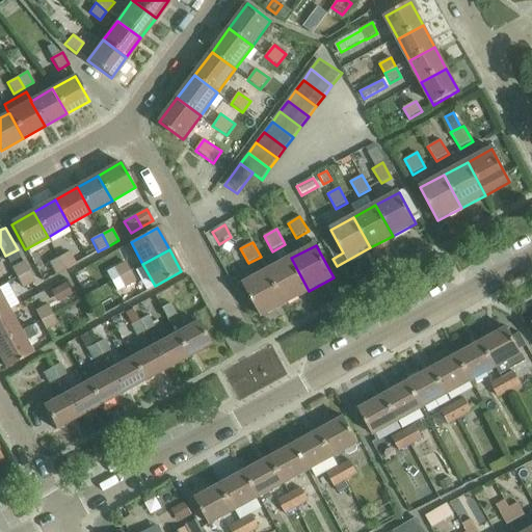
[(20,258),(16,250),(5,256),(9,263),(20,258)]
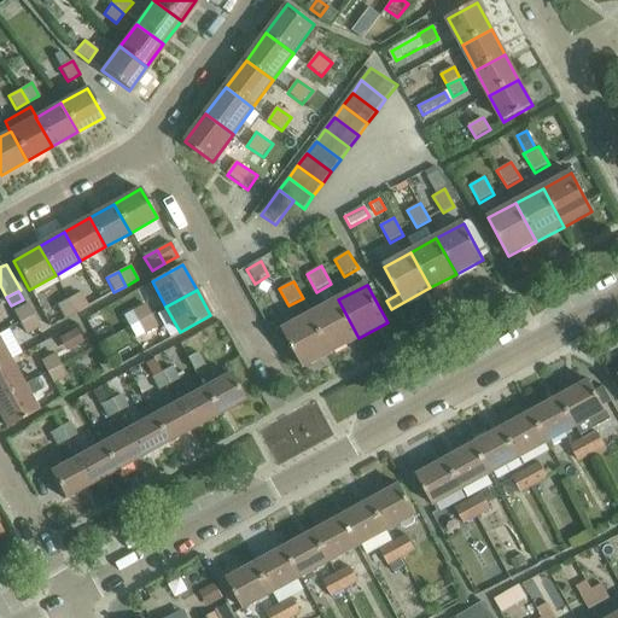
[(80,292),(69,298),(76,313),(88,307),(80,292)]
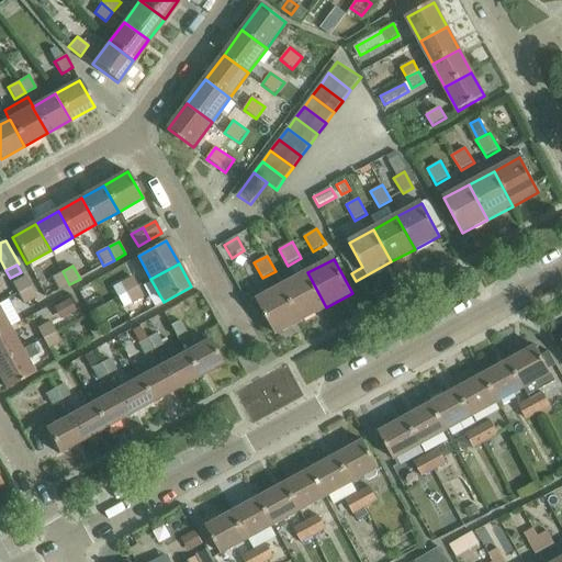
[(52,278),(58,291),(69,284),(63,271),(52,278)]
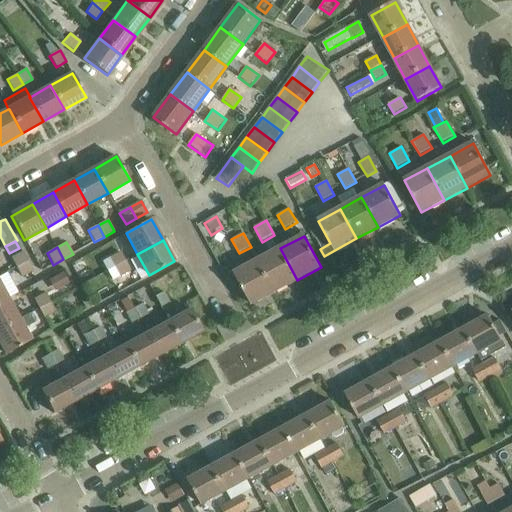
[(275,292),(297,280),(280,248),(258,261),(275,292)]
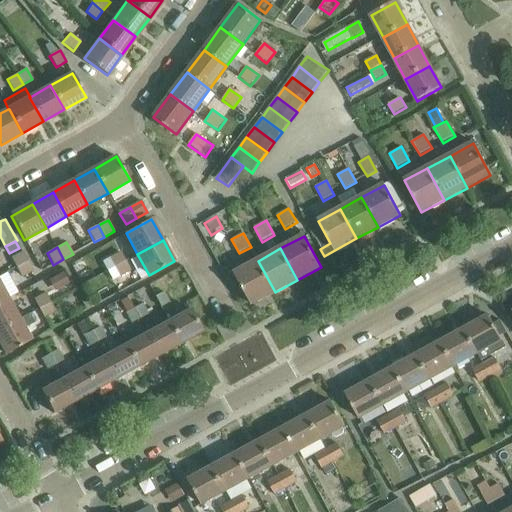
[(10,258),(16,267),(28,261),(22,251),(10,258)]
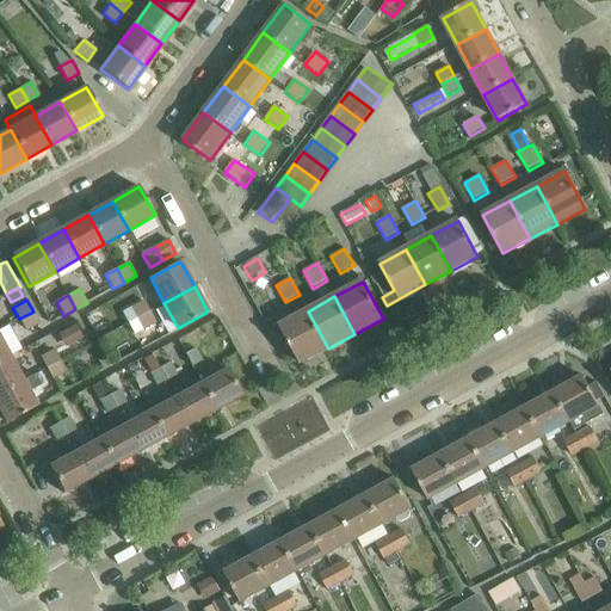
[(122,312),(128,323),(149,312),(143,300),(122,312)]
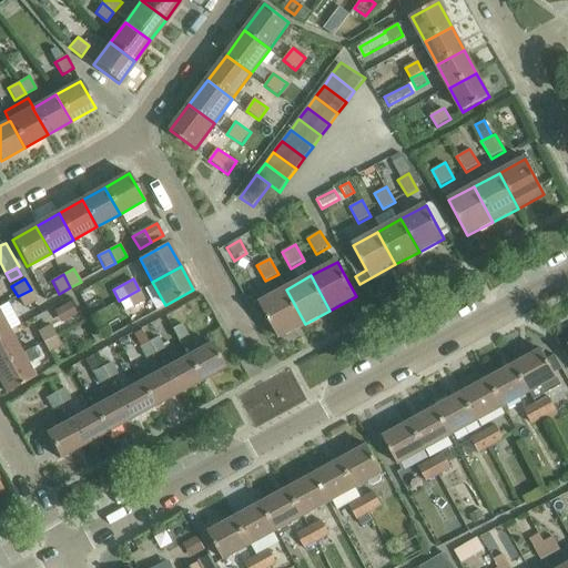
[(18,296),(24,307),(37,301),(31,290),(18,296)]
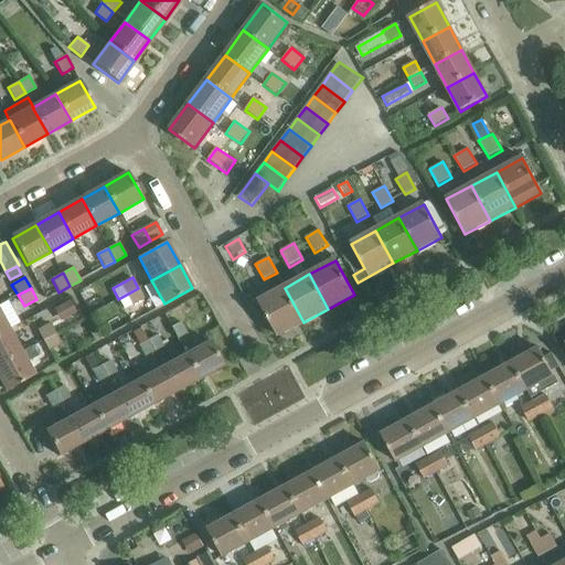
[(144,299),(138,288),(118,299),(124,310),(144,299)]
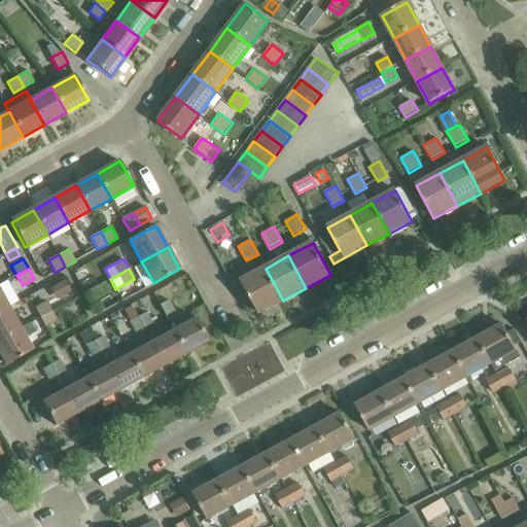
[(259,314),(283,301),(266,269),(242,282),(259,314)]
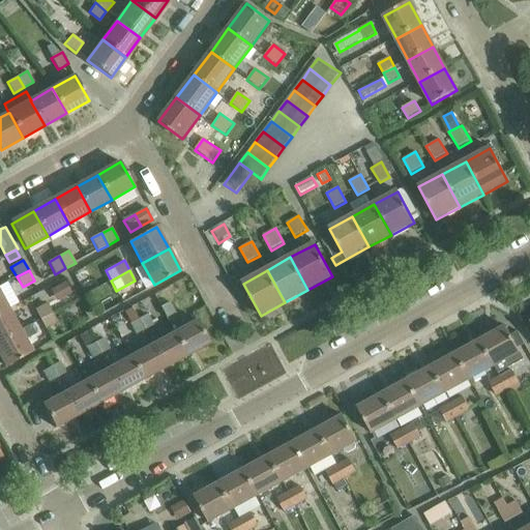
[(64,281),(51,288),(57,299),(70,292),(64,281)]
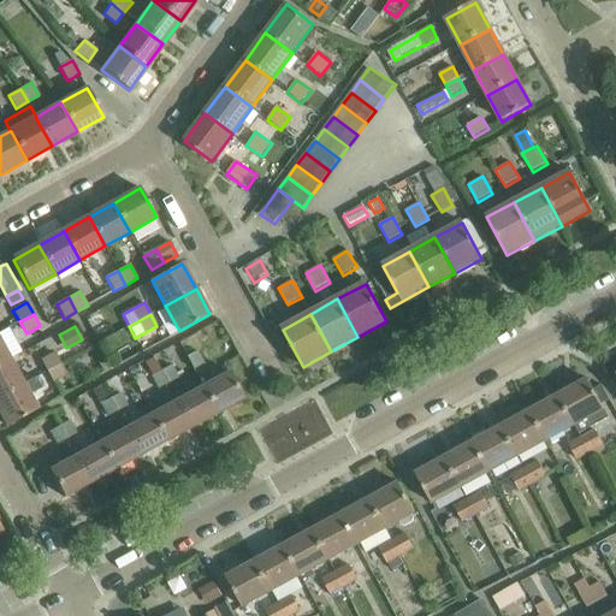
[(205,365),(197,351),(185,356),(194,369),(205,365)]
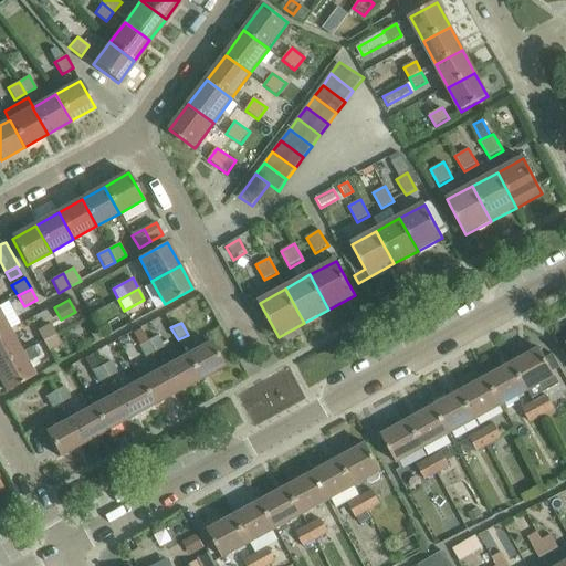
[(38,331),(43,342),(55,335),(50,324),(38,331)]
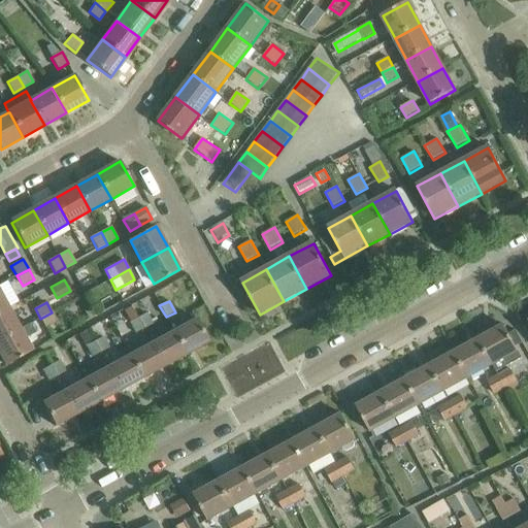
[(0,340),(20,330),(8,308),(0,312),(0,340)]
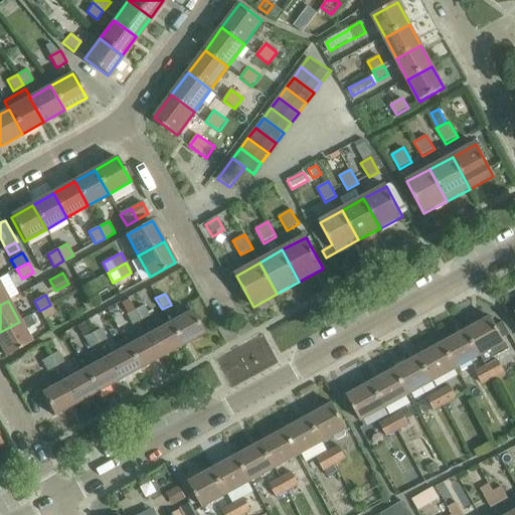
[(39,311),(44,320),(55,314),(50,305),(39,311)]
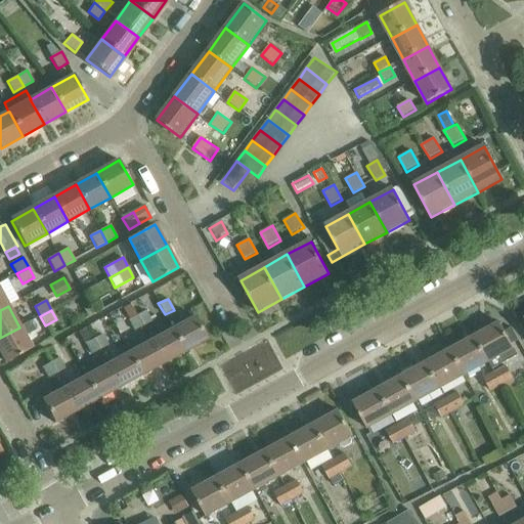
[(145,310),(137,315),(143,326),(151,321),(145,310)]
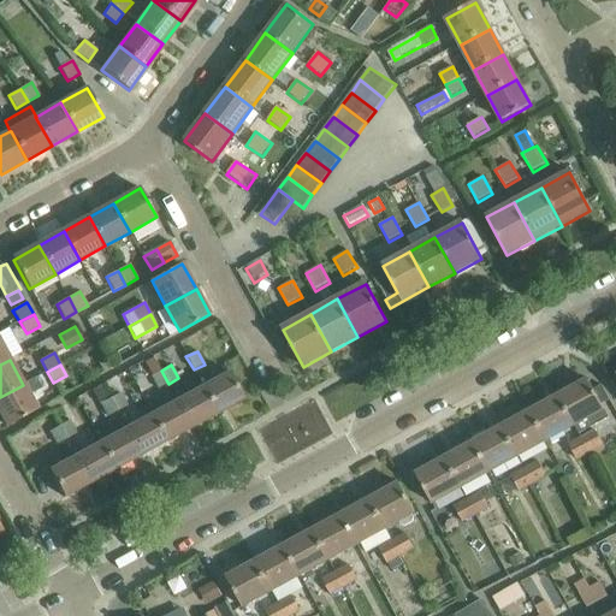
[(152,375),(159,389),(169,384),(161,371),(152,375)]
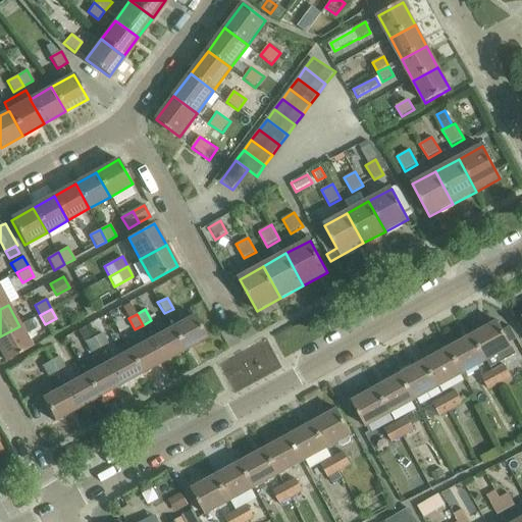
[(185,350),(207,337),(195,315),(172,327),(185,350)]
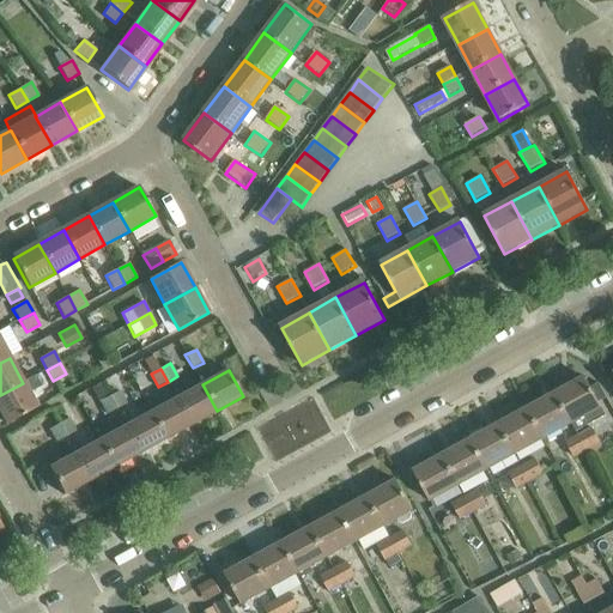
[(23,383),(0,395),(0,410),(8,424),(37,408),(29,394),(42,387),(36,376),(23,383)]
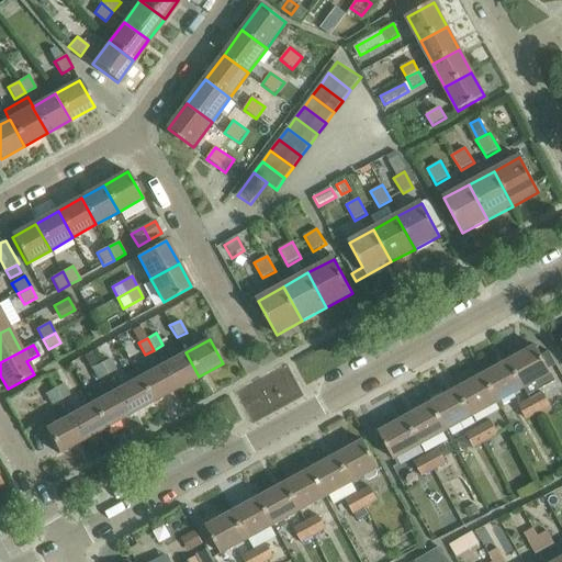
[(528,396),(529,396),(555,382),(536,347),(509,362),(524,389),(528,396)]
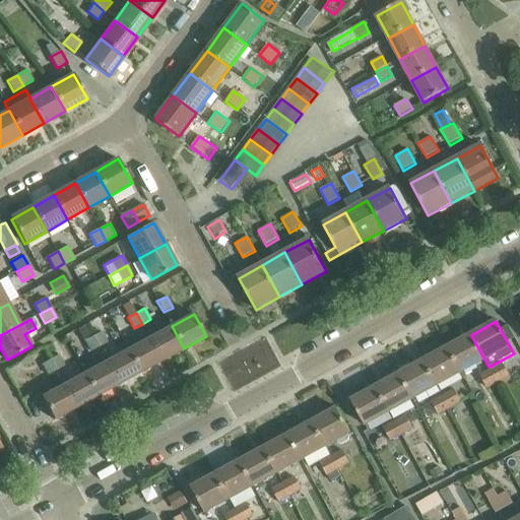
[(87,325),(78,330),(90,352),(100,347),(93,336),(87,325)]
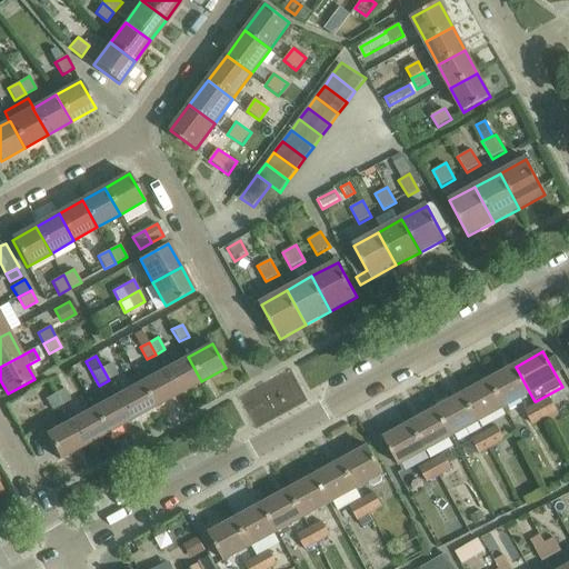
[(178,395),(201,381),(188,357),(163,370),(178,395)]
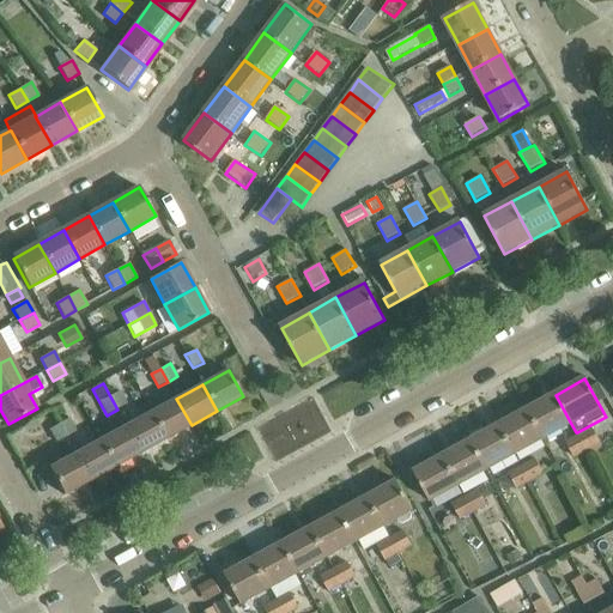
[(120,390),(110,396),(117,410),(127,404),(120,390)]
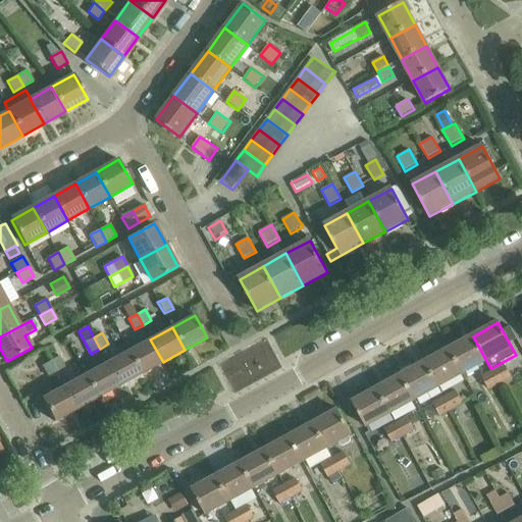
[(449,349),(463,374),(486,361),(473,336),(449,349)]
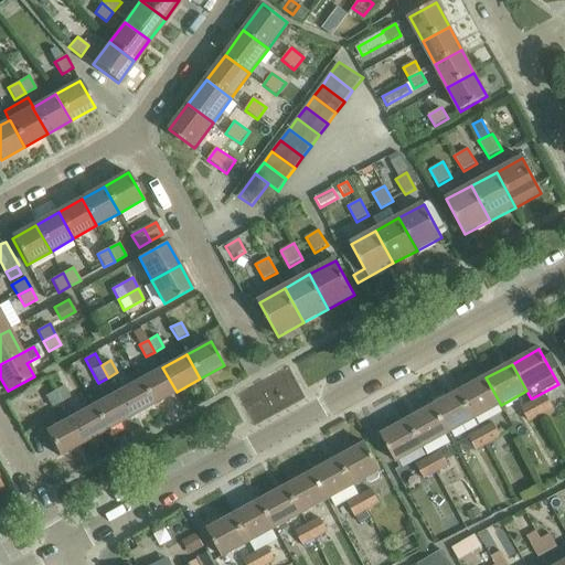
[(152,405),(177,392),(162,368),(139,381),(152,405)]
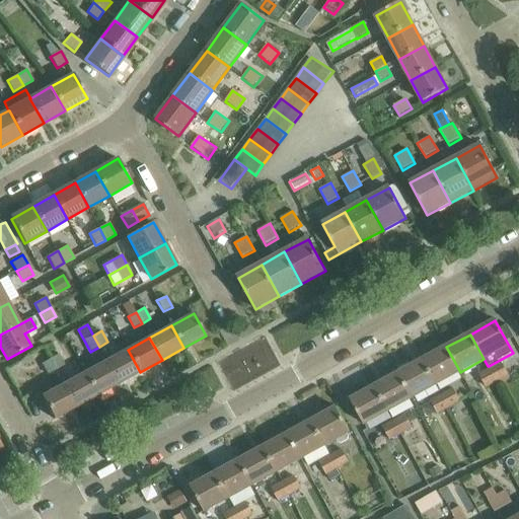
[(423,360),(436,385),(460,372),(446,347),(423,360)]
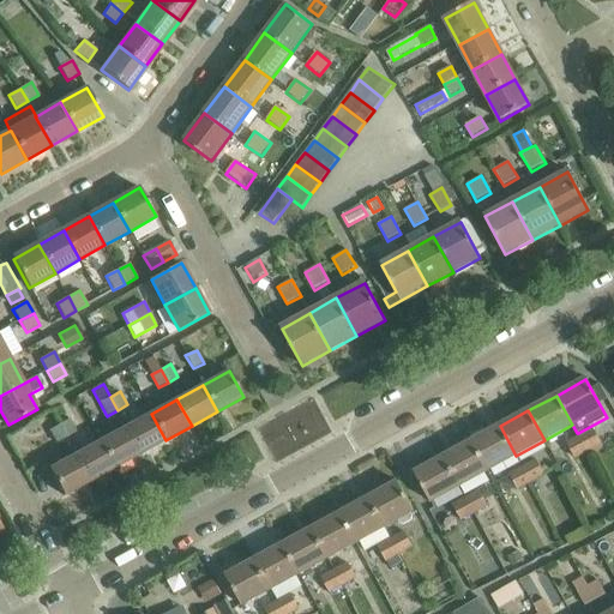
[(140,455),(166,440),(151,414),(126,428),(140,455)]
